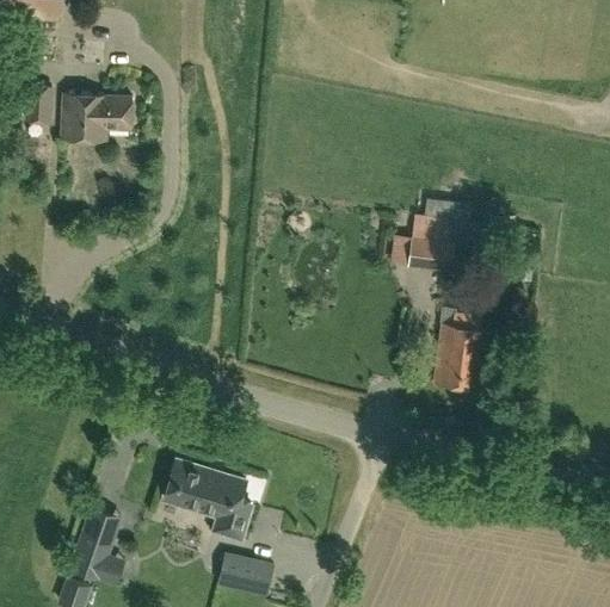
[(0,11),(53,16),(53,0),(0,0),(0,11)]
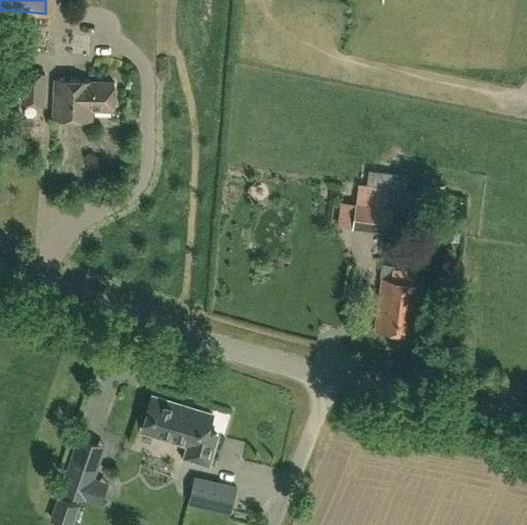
[(43,76),(23,76),(22,105),(42,105),(43,76)]
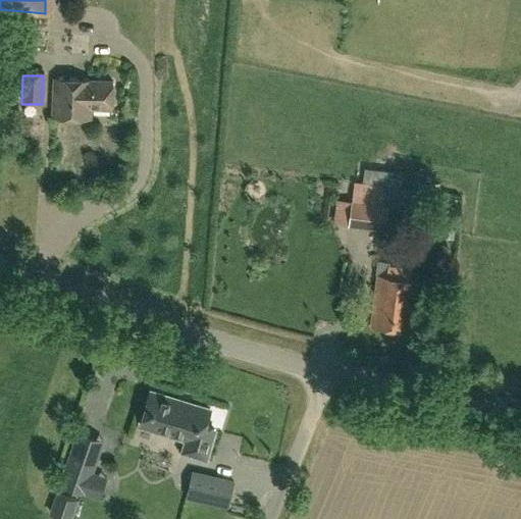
[(53,81),(51,119),(91,121),(91,110),(111,111),(112,84),(92,83),(53,81)]
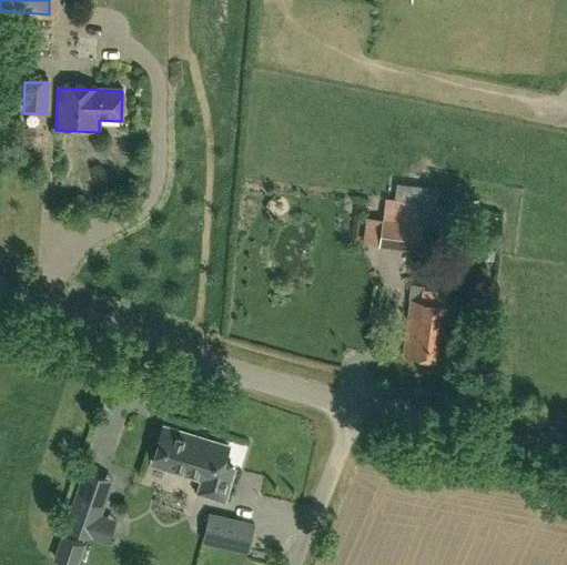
[(441,193),(435,192),(395,187),(394,201),(438,207),(441,193)]
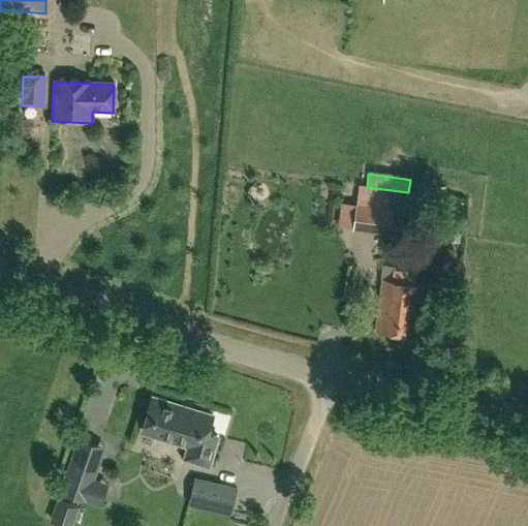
[(356,207),(393,211),(394,200),(395,193),(364,189),(363,196),(358,195),(356,207)]
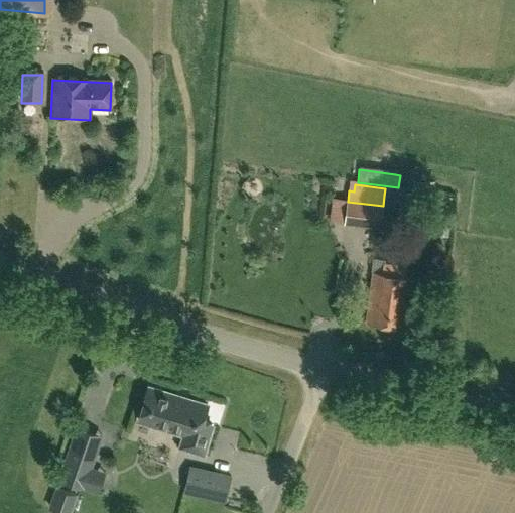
[(380,230),(383,206),(348,202),(332,200),(329,224),(344,226),(380,230)]
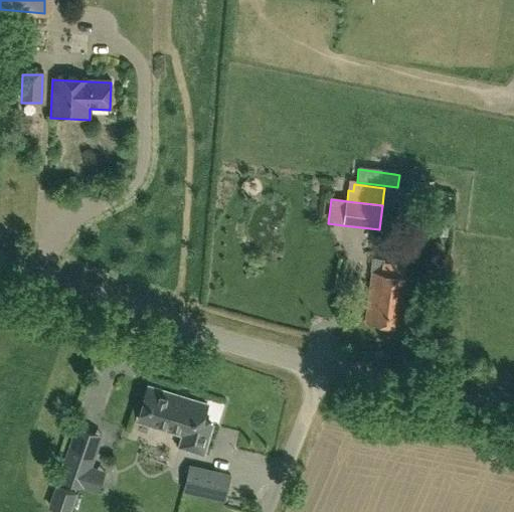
[(411,281),(403,280),(405,267),(382,264),(380,277),(371,276),(365,323),(405,328),(411,281)]
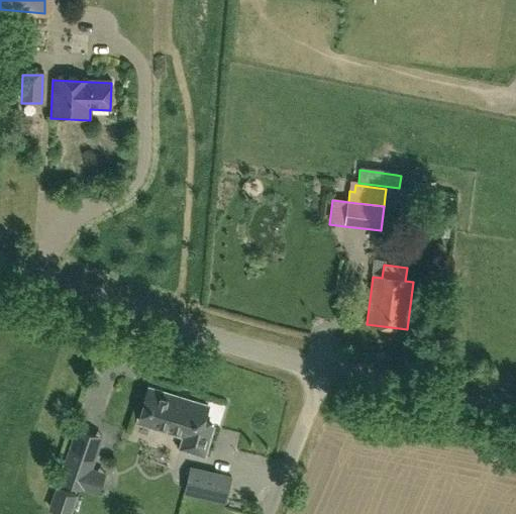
[(147,389),(136,425),(183,438),(180,450),(203,457),(211,428),(202,425),(206,409),(201,408),(201,405),(193,403),(191,405),(163,396),(162,394),(147,389)]
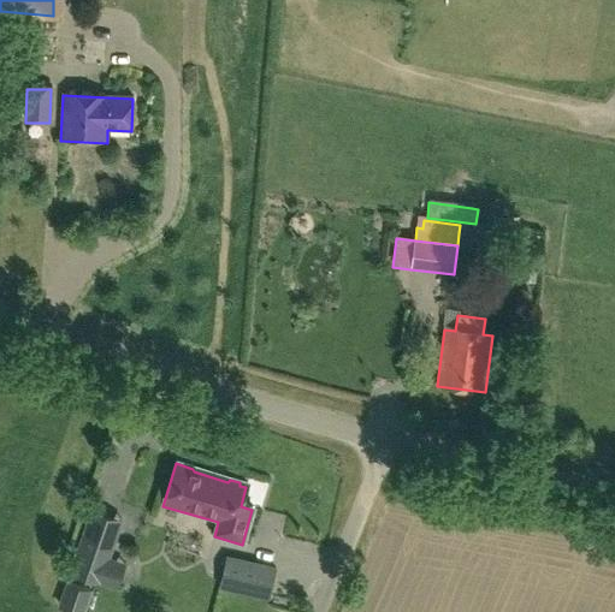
[(84,532),(70,574),(99,584),(113,542),(84,532)]
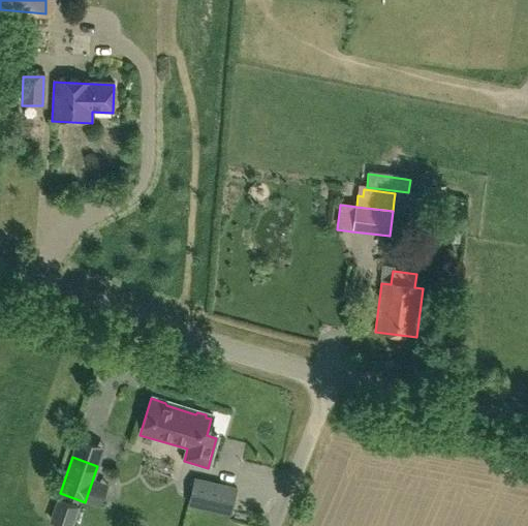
[(189,505),(229,515),(235,491),(194,482),(189,505)]
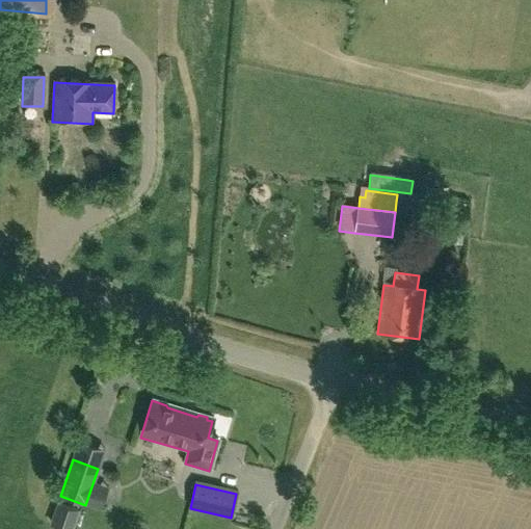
[(57,505),(50,525),(60,528),(71,528),(77,512),(57,505)]
